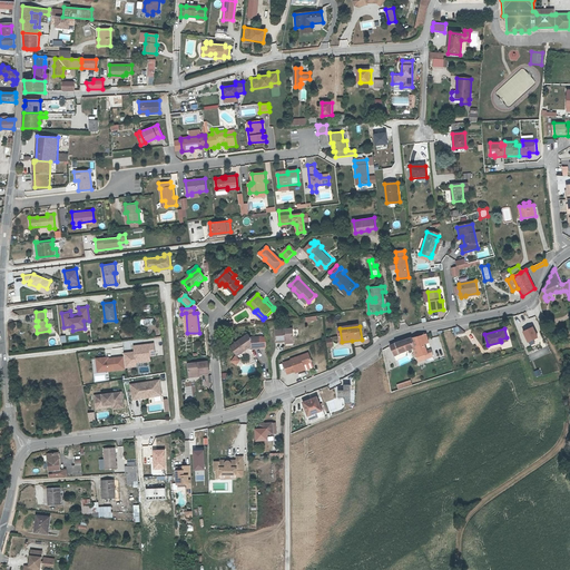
[(278,344),(287,343),(295,342),(294,331),(277,332),(278,344)]
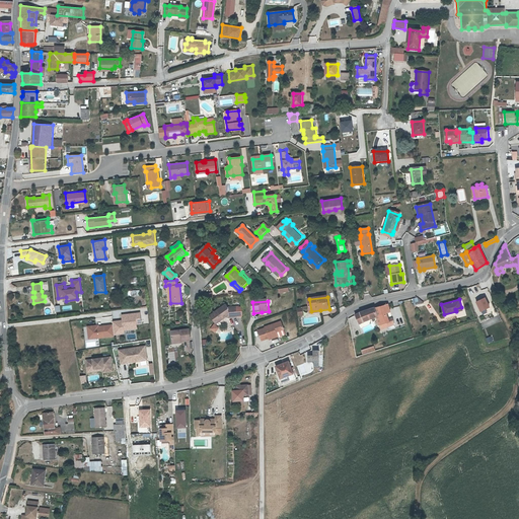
[(228,305),(211,316),(217,324),(229,316),(229,318),(238,317),(237,307),(228,307),(228,305)]
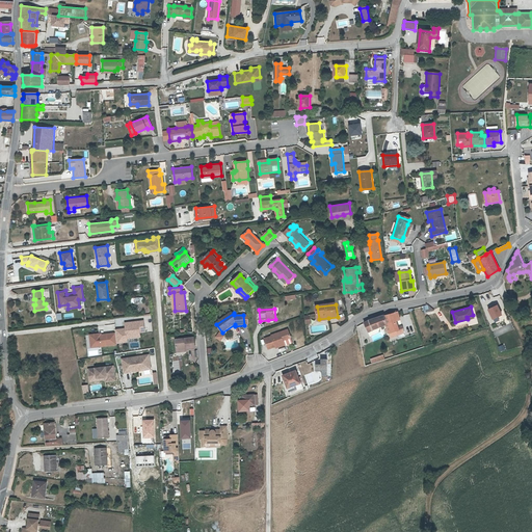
[(115,329),(115,331),(117,344),(129,343),(129,339),(142,338),(141,334),(147,333),(145,319),(125,322),(126,328),(115,329)]
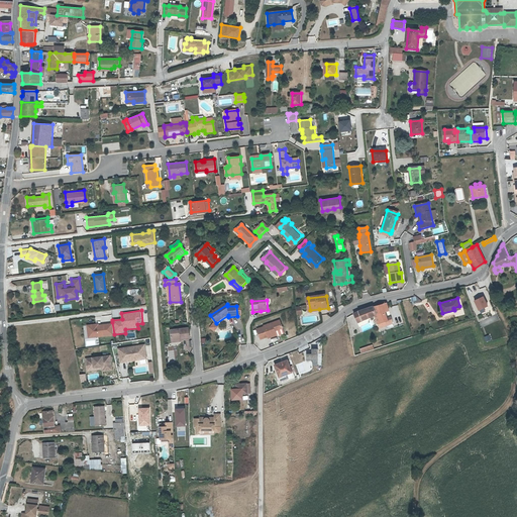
[(277,336),(277,333),(276,331),(284,328),(281,320),(265,326),(266,328),(259,330),(262,338),(269,336),(269,338),(277,336)]
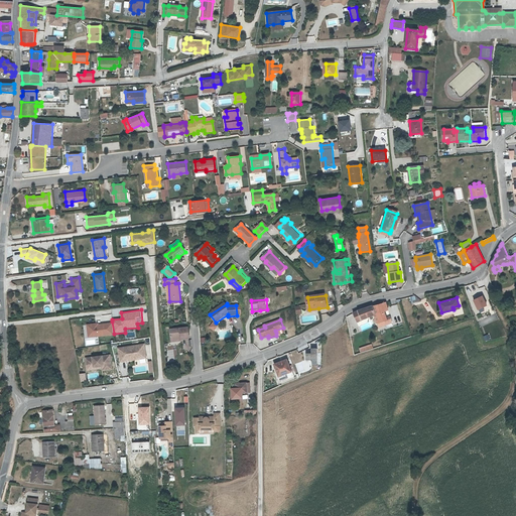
[(114,334),(112,321),(99,324),(99,323),(87,324),(89,338),(114,334)]
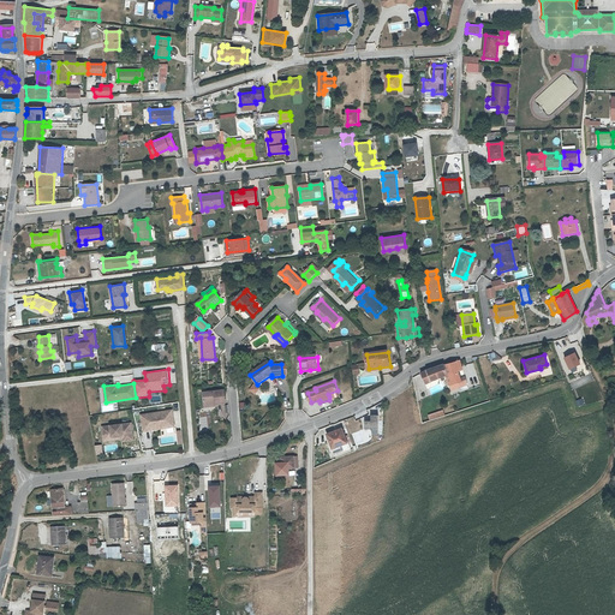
[(251,384),(249,392),(256,394),(258,387),(251,384)]
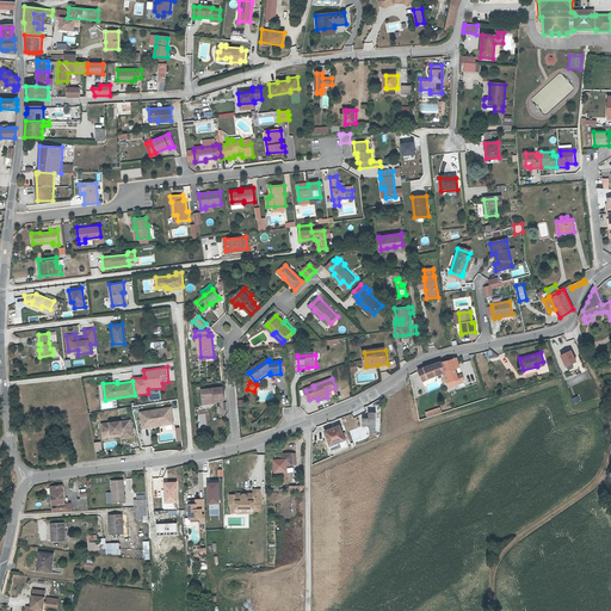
[(223,387),(217,388),(203,390),(204,401),(215,400),(215,401),(226,400),(223,387)]
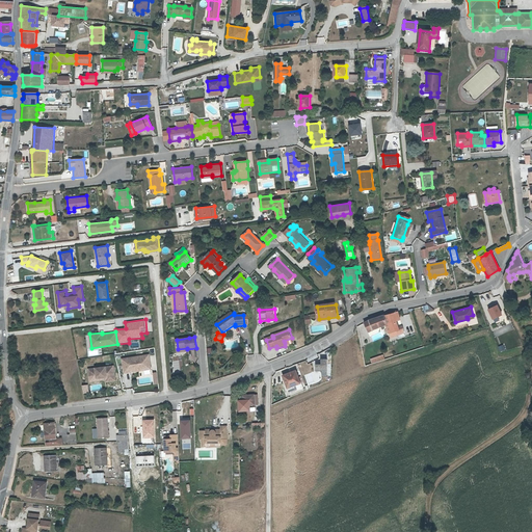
[(285,346),(286,347),(294,344),(292,338),(284,341),(285,343),(285,346)]
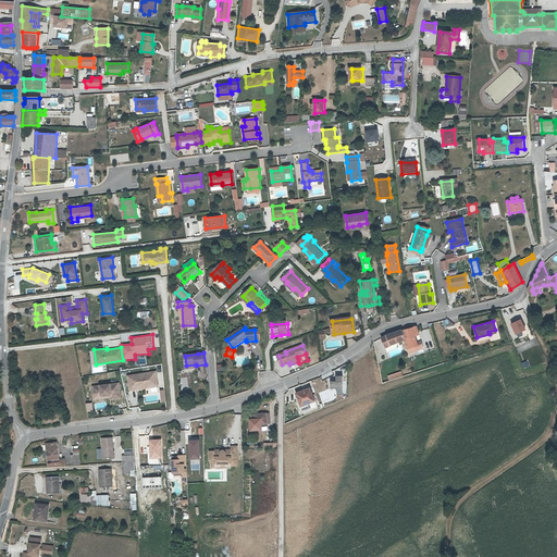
[(320,373),(319,374),(320,378),(325,375),(330,374),(334,372),(338,370),(343,368),(347,366),(344,361),(343,361),(338,364),(332,368),(326,371),(325,371),(320,373)]
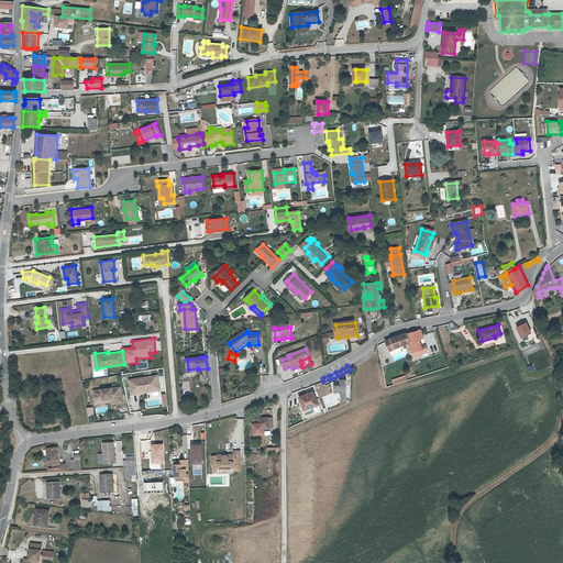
[(159,388),(157,375),(129,379),(132,395),(139,394),(139,392),(159,388)]
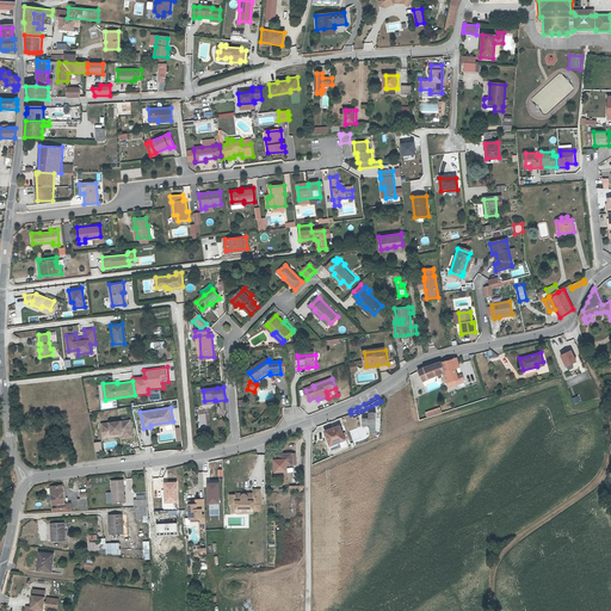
[(439,407),(425,411),(426,417),(442,412),(439,407)]
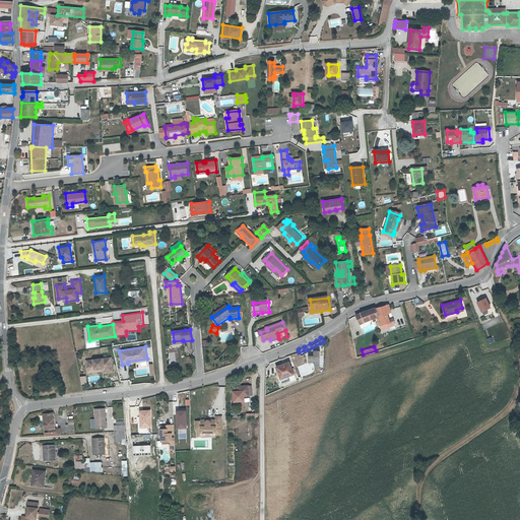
[(312,349),(312,354),(308,354),(308,368),(319,368),(319,349),(312,349)]
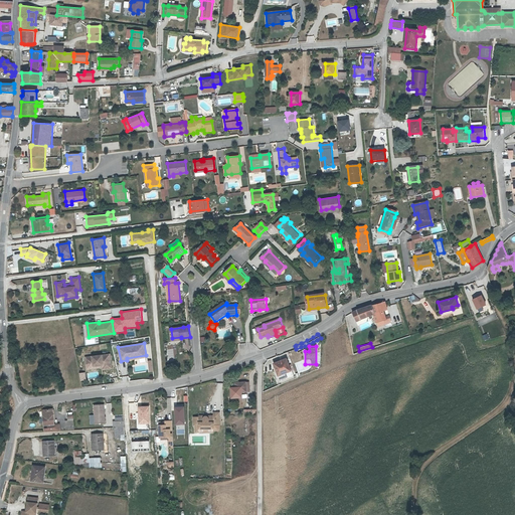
[(110,354),(93,356),(93,359),(87,360),(88,368),(95,368),(94,366),(104,365),(104,369),(112,368),(110,354)]
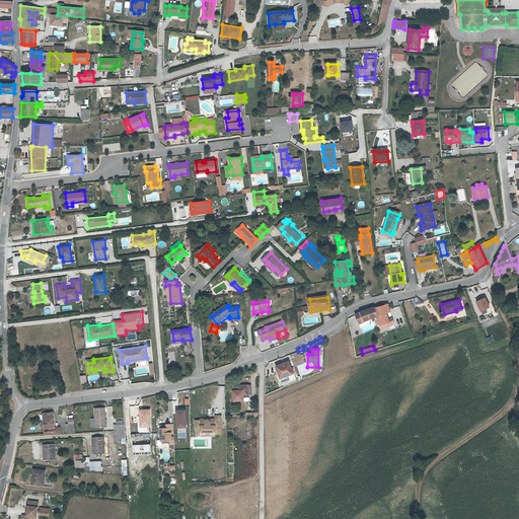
[(289,361),(276,367),(281,378),(290,374),(294,373),(289,361)]
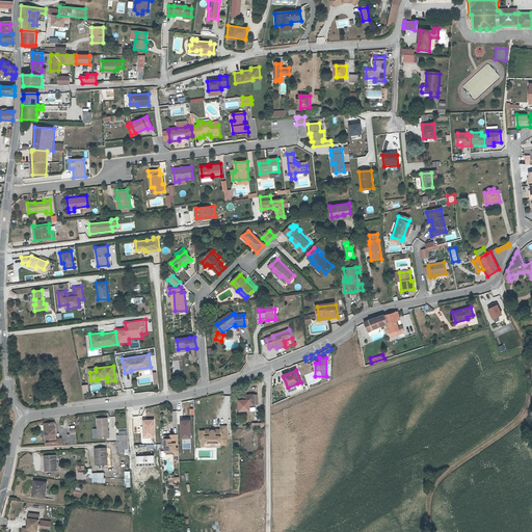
[(249,410),(248,405),(254,404),(254,395),(243,396),(243,400),(238,401),(239,411),(249,410)]
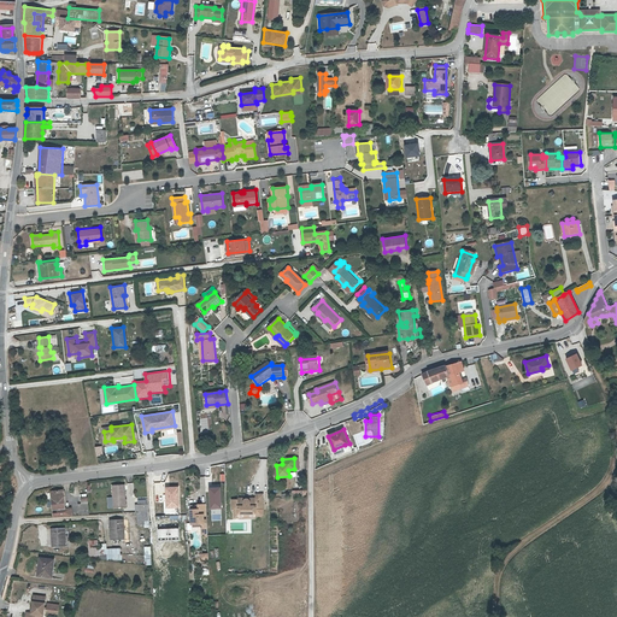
[(125,485),(113,486),(116,507),(128,506),(125,485)]
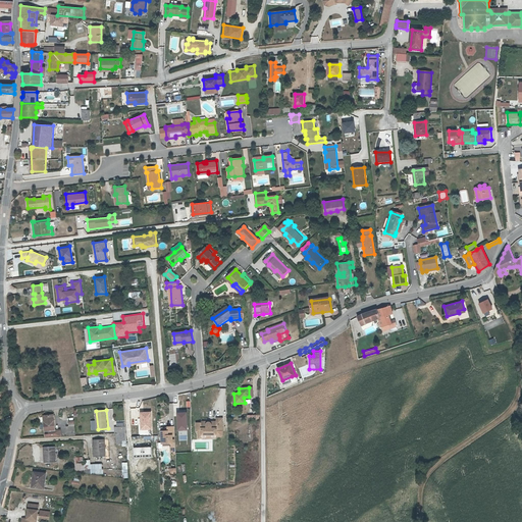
[(140,433),(144,433),(152,433),(151,411),(139,411),(140,433)]
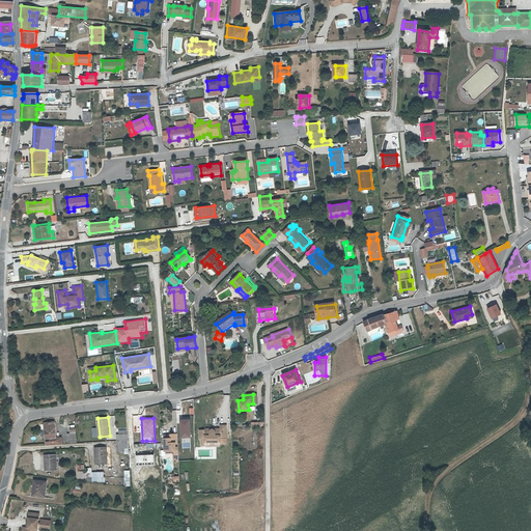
[(190,420),(179,420),(180,438),(191,438),(190,420)]
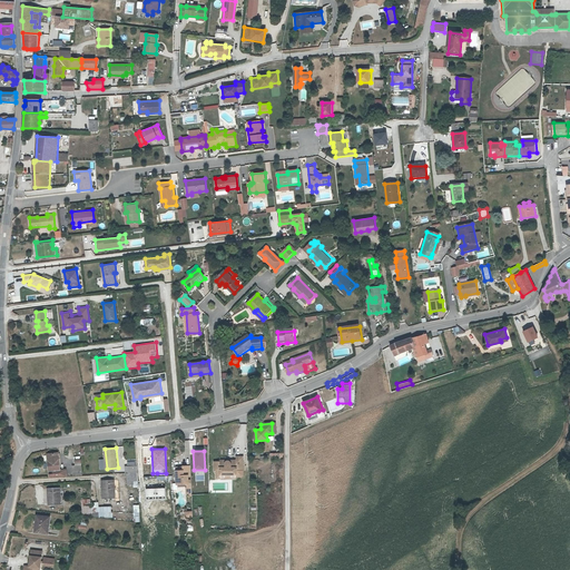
[(59,470),(58,463),(57,452),(46,454),(47,464),(49,477),(66,475),(65,469),(59,470)]
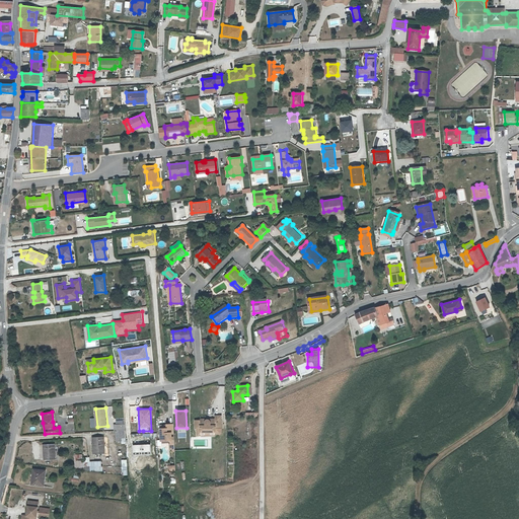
[(202,431),(217,431),(216,427),(222,427),(222,415),(216,415),(216,418),(210,418),(210,419),(209,418),(208,419),(207,419),(206,420),(202,420),(202,419),(201,419),(197,419),(197,426),(199,426),(202,426),(202,430),(202,431)]
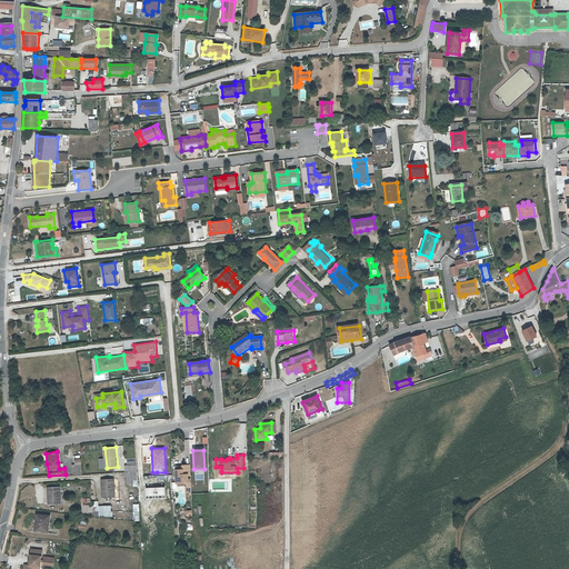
[(181,470),(176,470),(176,483),(180,483),(186,483),(186,486),(190,486),(190,466),(181,466),(181,470)]
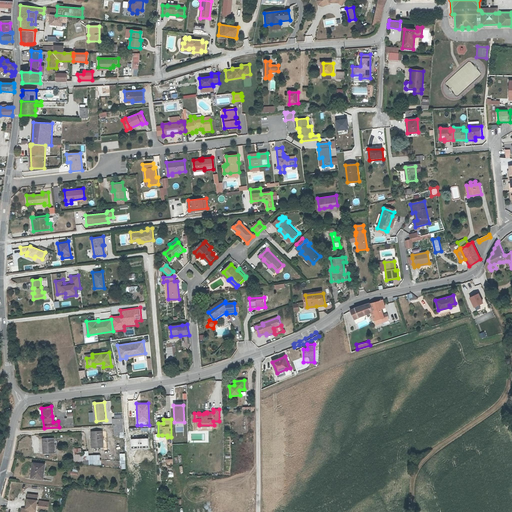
[(213,426),(214,425),(199,425),(199,424),(199,420),(196,420),(196,428),(213,428),(213,426)]
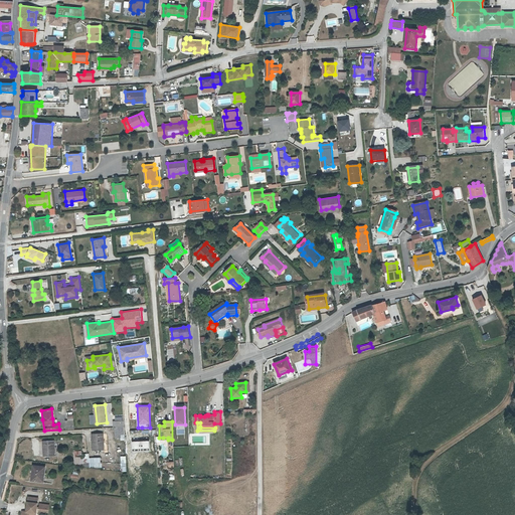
[(125,434),(125,426),(116,426),(116,439),(121,438),(121,435),(125,434)]
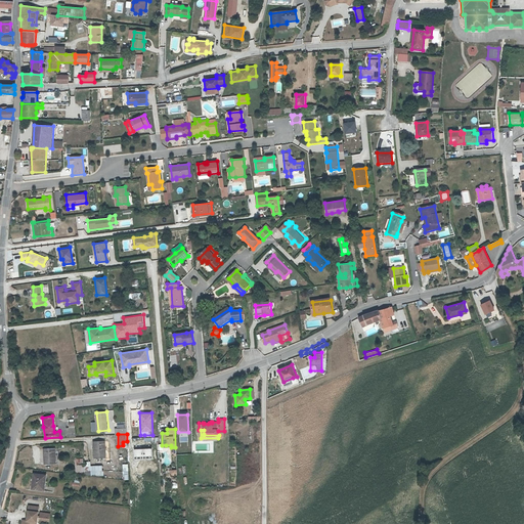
[(104,441),(95,441),(95,457),(105,457),(104,441)]
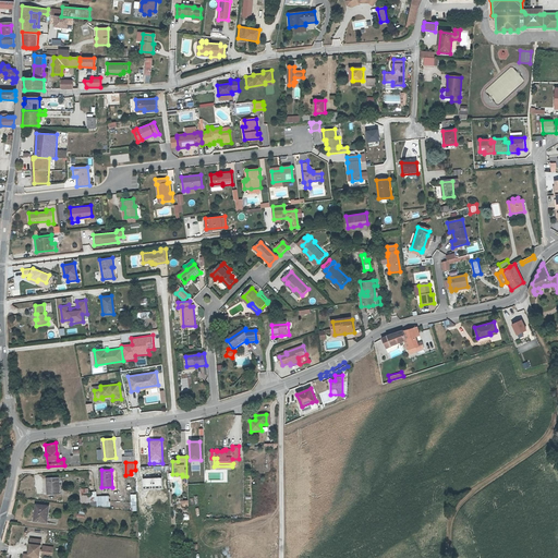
[(59,477),(48,477),(48,494),(59,493),(59,477)]
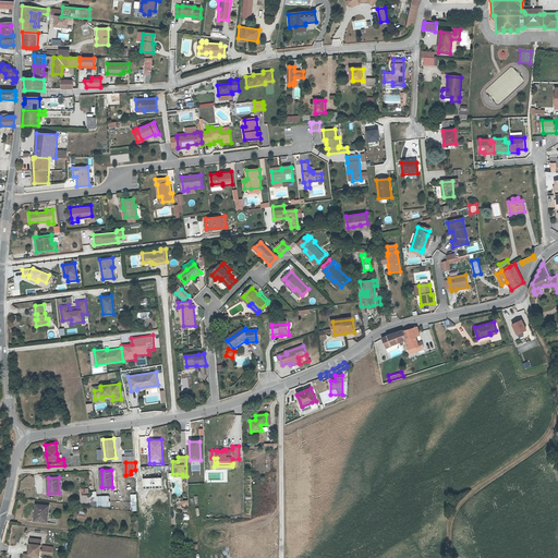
[(36,504),(34,520),(46,521),(48,505),(36,504)]
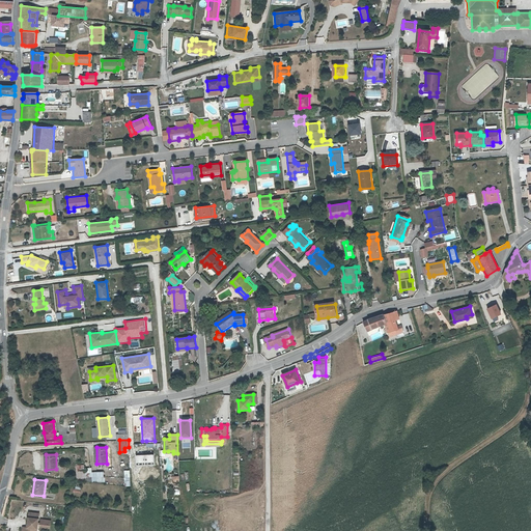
[(32,530),(33,528),(36,528),(38,513),(27,512),(26,526),(22,526),(21,530),(32,530)]
